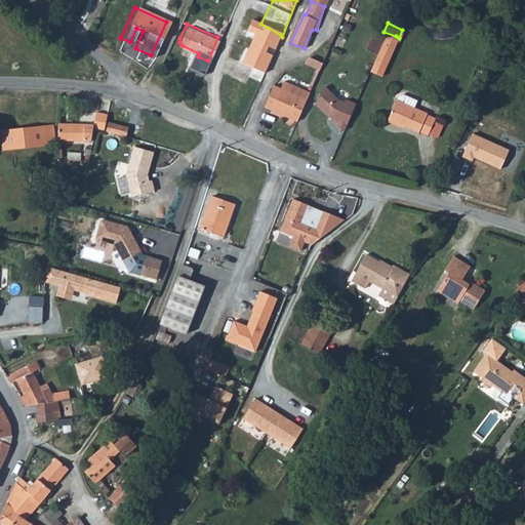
[(263,74),(281,35),(260,24),(240,62),(263,74)]
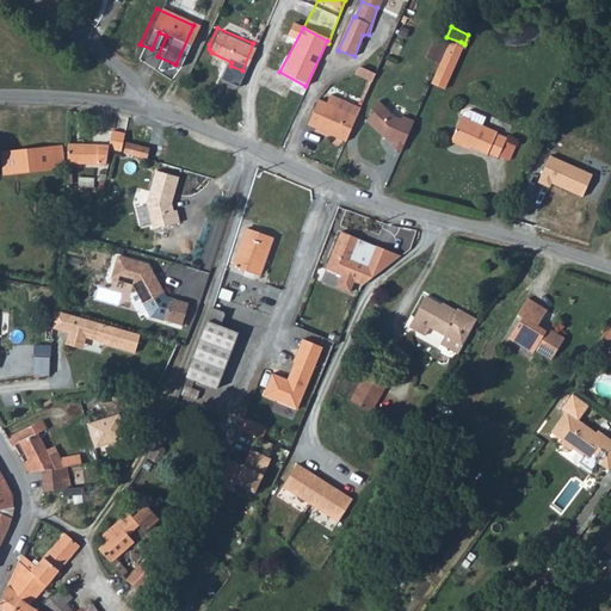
[(446,37),(430,76),(442,82),(461,42),(446,37)]
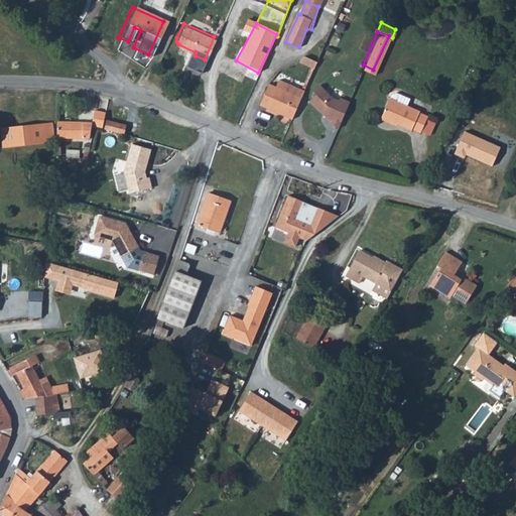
[(300,63),(314,70),(317,62),(303,56),(300,63)]
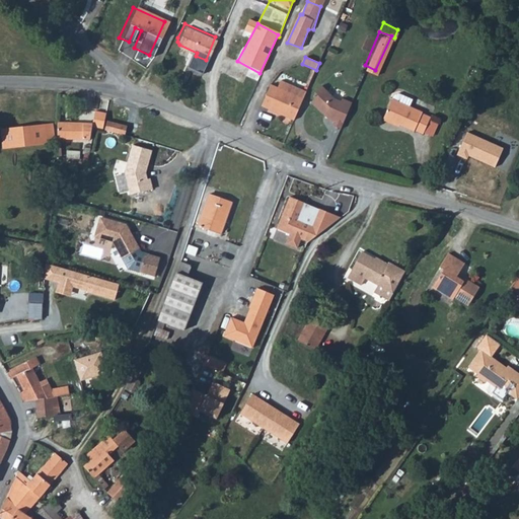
[(206,70),(215,74),(221,64),(212,58),(206,70)]
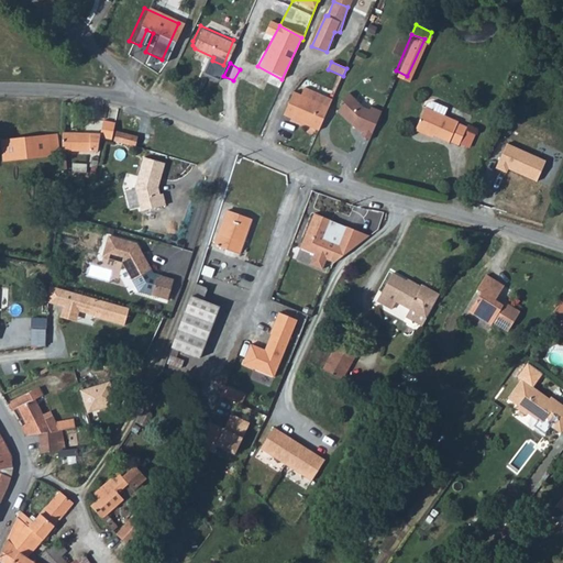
[(278,114),(313,130),(328,98),(300,86),(296,94),(288,90),(278,114)]
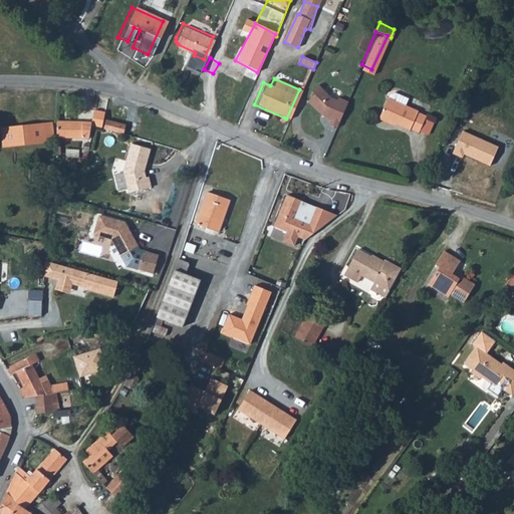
[(324,124),(332,129),(343,103),(334,98),(331,101),(314,86),(307,92),(310,95),(303,101),(317,119),(325,122),(324,124)]
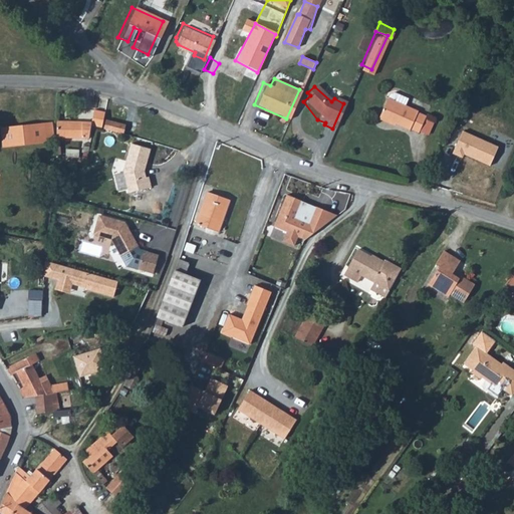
[(410,125),(419,129),(426,112),(417,108),(418,106),(405,101),(408,94),(395,88),(389,89),(377,116),(390,121),(392,119),(409,126),(410,125)]
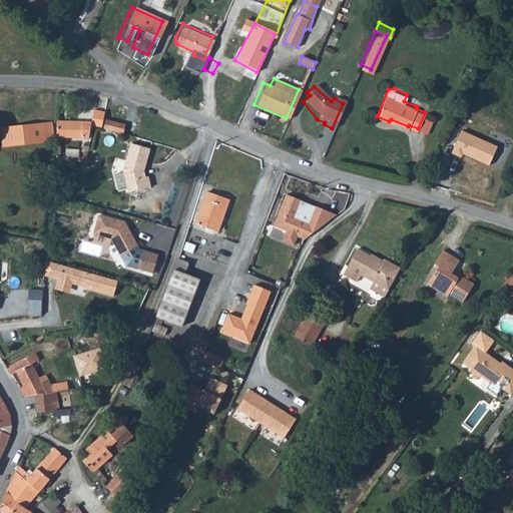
[(94,108),(92,121),(92,124),(102,126),(105,111),(94,108)]
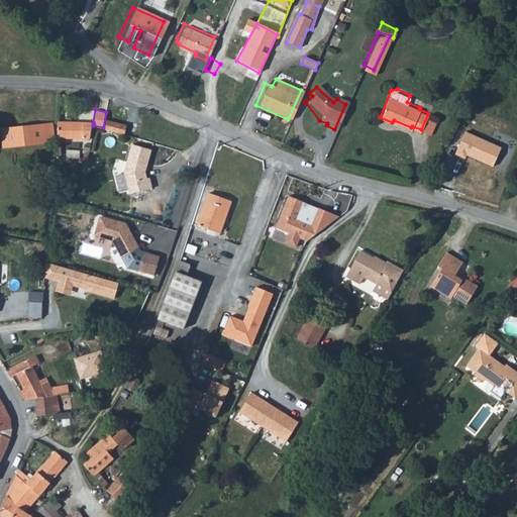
[(55,136),(54,117),(44,118),(45,137),(55,136)]
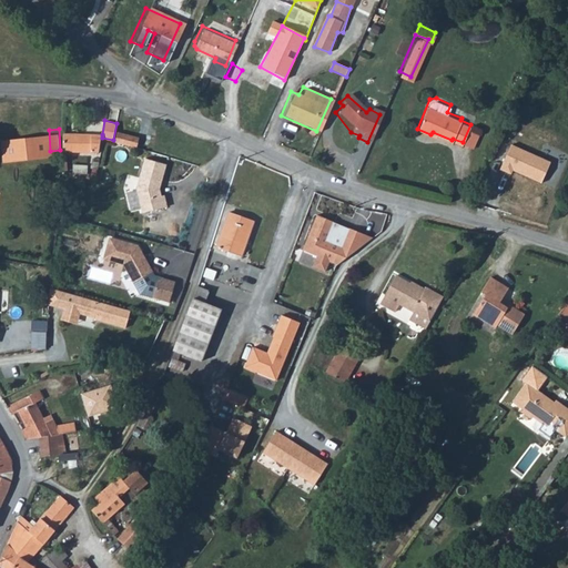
[(50,151),(49,130),(0,134),(0,142),(3,142),(4,156),(50,151)]
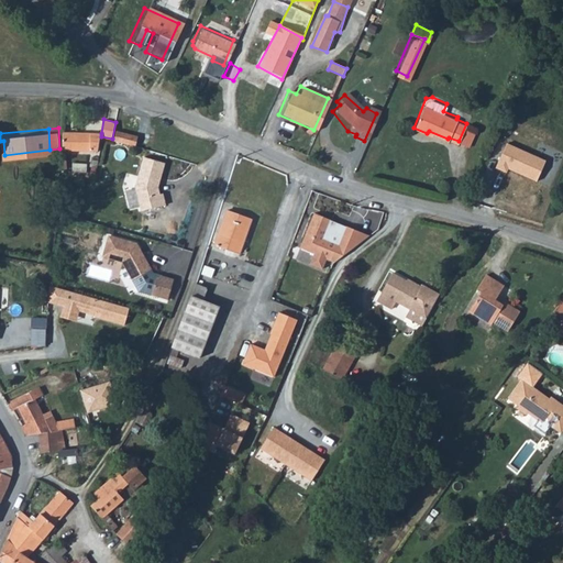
[(75,132),(64,131),(62,150),(75,150),(75,132)]
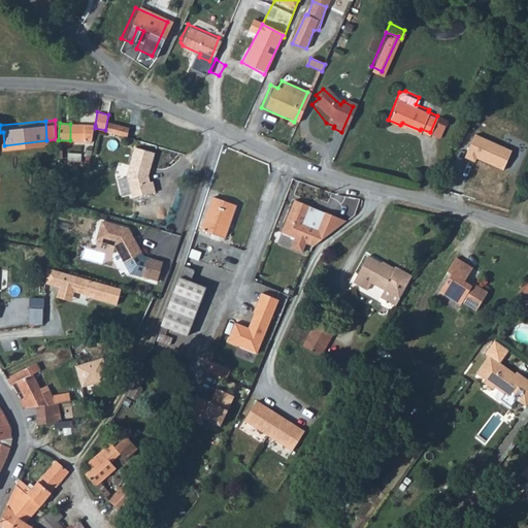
[(119,133),(121,125),(109,123),(108,131),(119,133)]
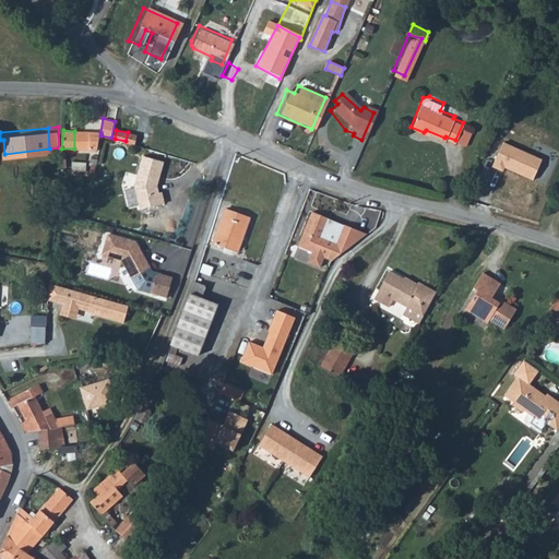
[(74,149),(87,150),(87,131),(74,131),(74,149)]
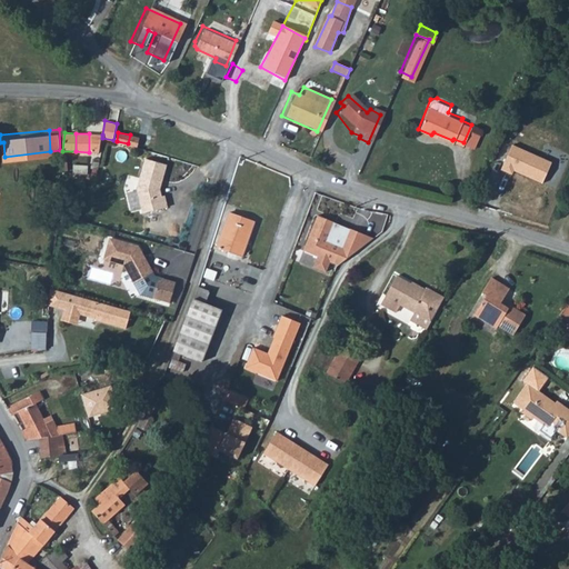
[(99,152),(102,138),(102,135),(89,133),(89,152),(99,152)]
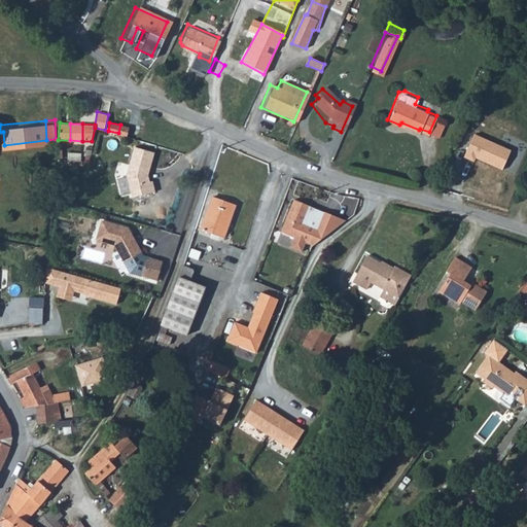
[(118,133),(128,135),(129,127),(120,125),(118,133)]
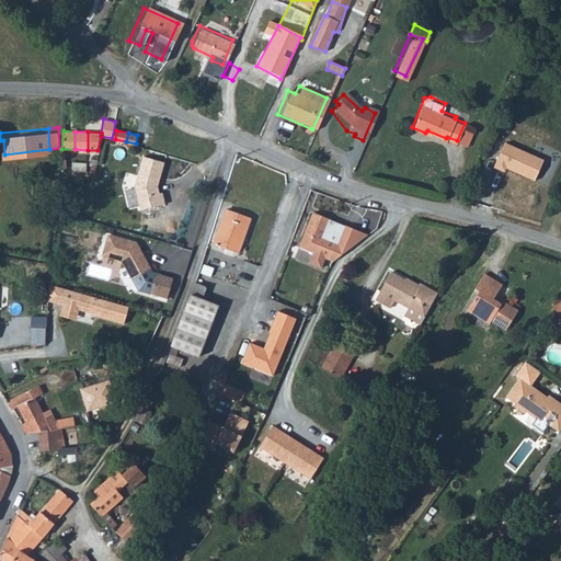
[(503,139),(491,164),(504,171),(506,165),(529,176),(539,157),(503,139)]
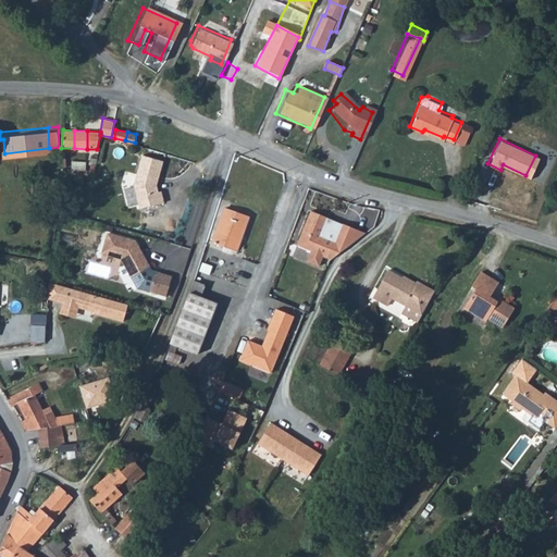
[(163,159),(143,152),(134,181),(139,206),(163,199),(160,188),(157,188),(155,178),(157,173),(159,174),(163,159)]
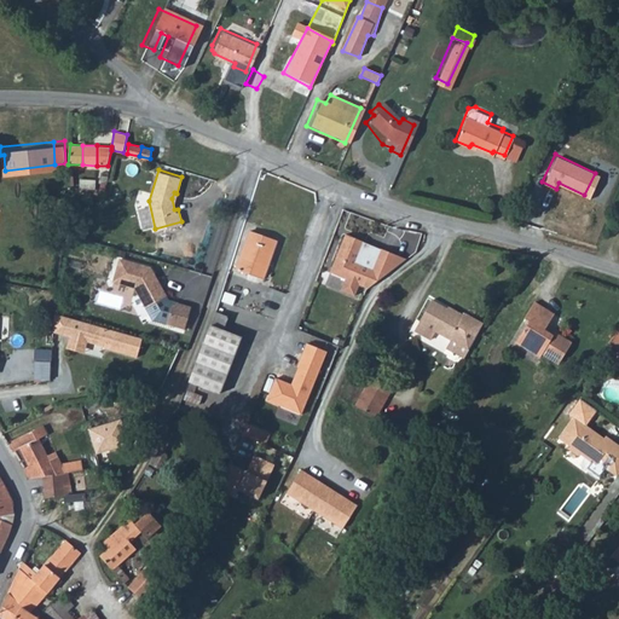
[(275,238),(248,230),(235,268),(261,277),(275,238)]
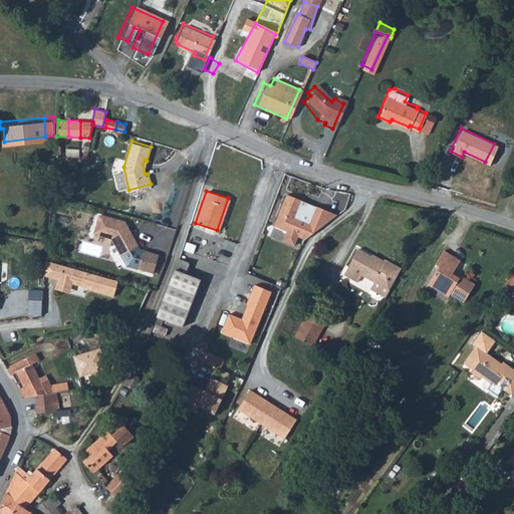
[(317,208),(311,223),(297,218),(303,202),(287,195),(274,227),(286,232),(282,242),(294,247),(298,236),(306,239),(338,216),(317,208)]
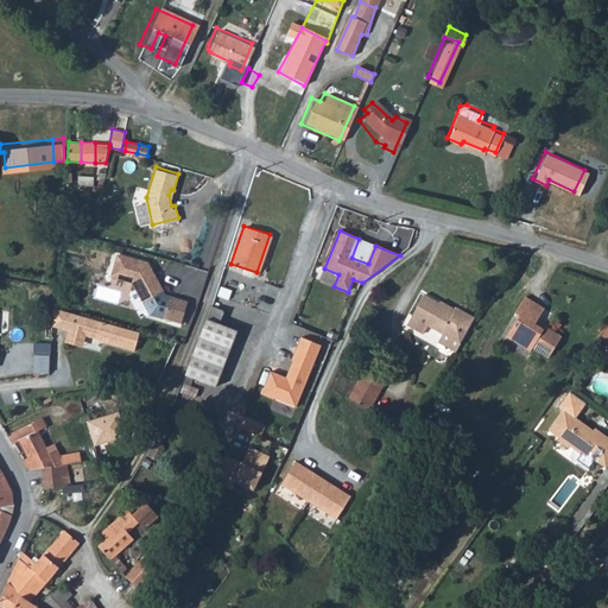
[(116,253),(109,274),(131,282),(141,299),(162,289),(146,261),(116,253)]
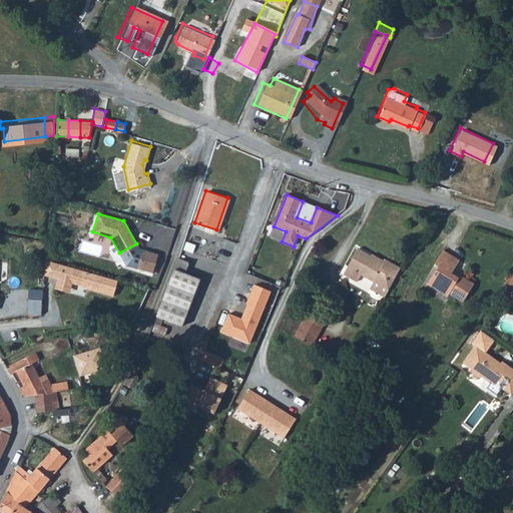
[(392,286),(405,264),(389,254),(387,258),(362,243),(348,269),(361,277),(364,271),(376,277),(392,286)]
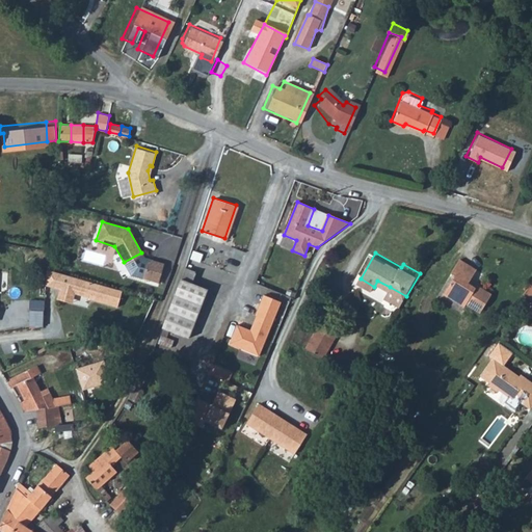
[(159,261),(150,258),(143,262),(139,276),(155,280),(159,261)]
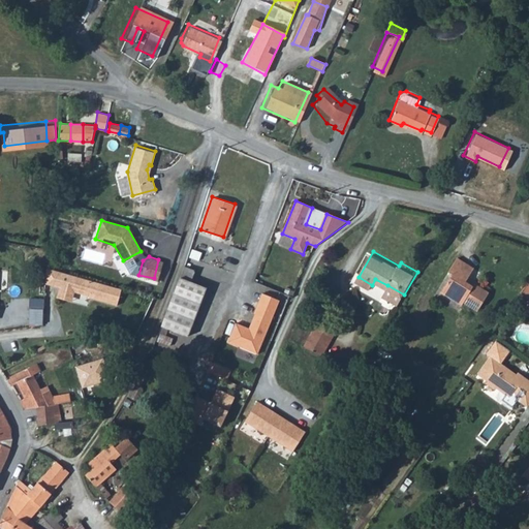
[(182,265),(158,325),(186,336),(205,286),(189,281),(194,269),(182,265)]
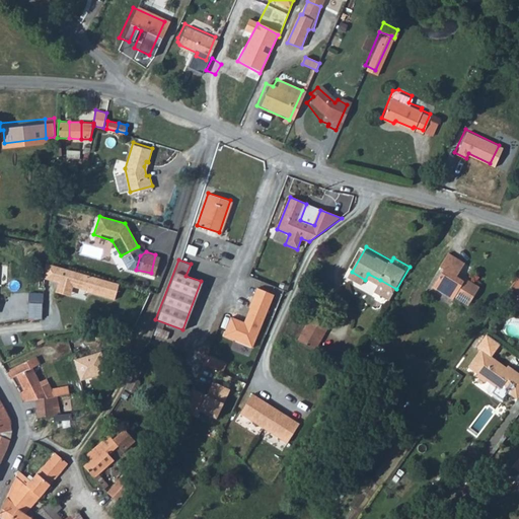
[(452,284),(453,281),(459,270),(443,260),(435,274),(439,277),(429,295),(449,306),(451,303),(465,311),(475,293),(460,285),(459,288),(452,284)]
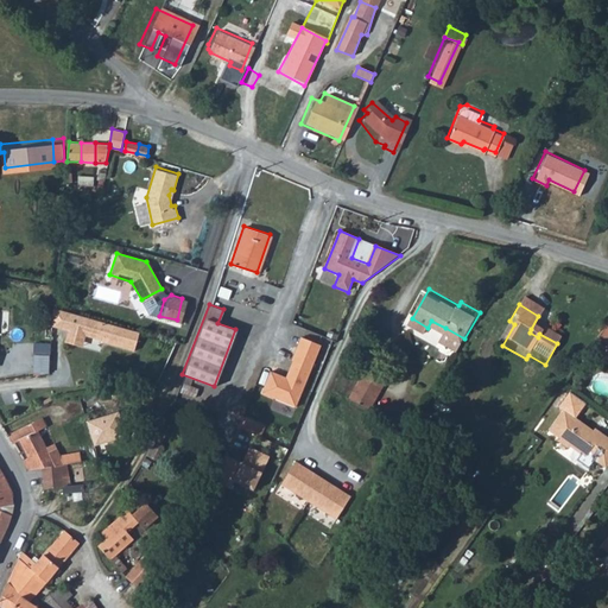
[(144,328),(57,306),(55,323),(140,347),(144,328)]
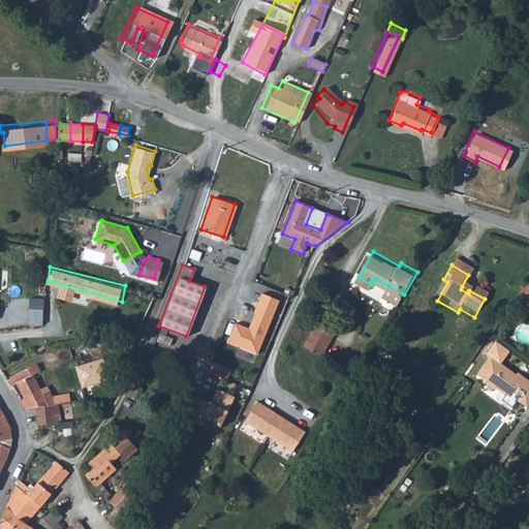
[(400,301),(404,294),(387,285),(384,291),(400,301)]
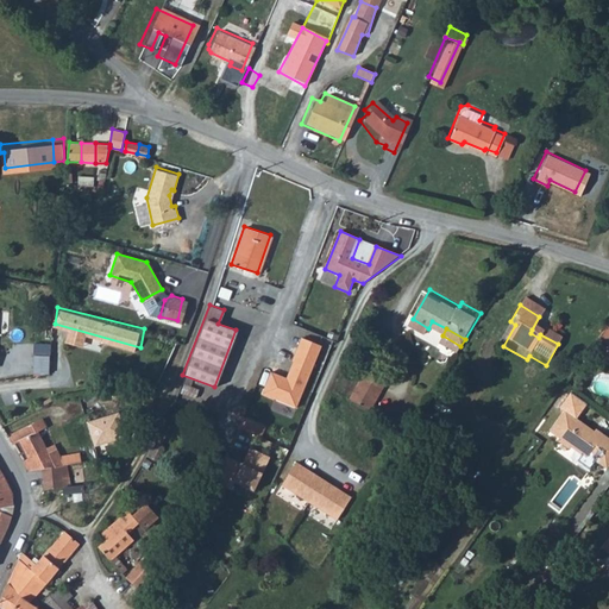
[(296,402),(321,339),(301,332),(292,355),(294,356),(289,365),(293,366),(289,374),(287,372),(271,366),(262,388),(296,402)]
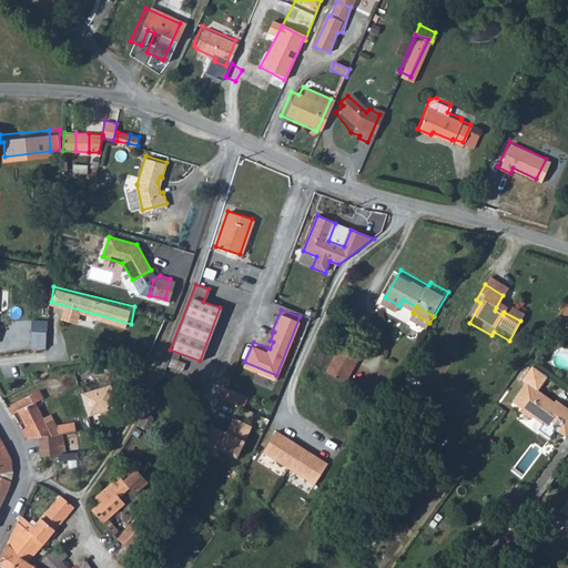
[(49,321),(31,321),(31,332),(32,332),(32,350),(46,348),(49,321)]
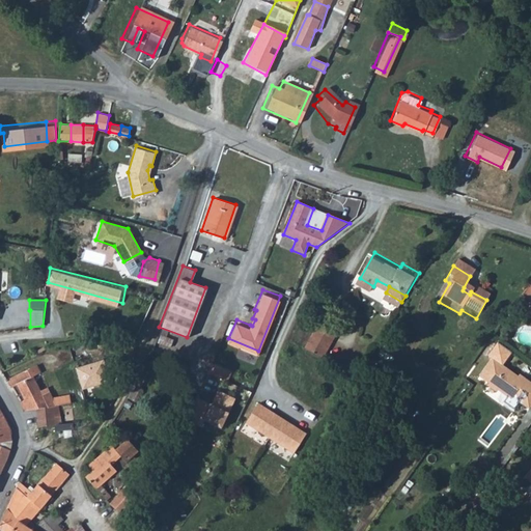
[(339,327),(323,317),(308,343),(325,353),(339,327)]
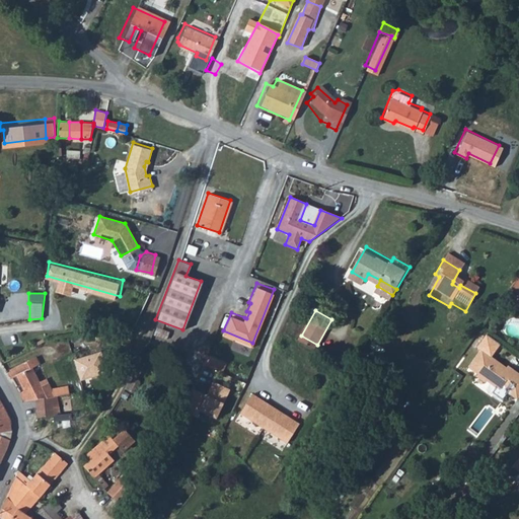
[(25,394),(26,394),(36,392),(59,388),(68,387),(67,379),(53,381),(51,374),(44,375),(34,359),(42,355),(39,349),(35,350),(31,342),(12,353),(15,359),(8,362),(12,371),(17,370),(25,383),(20,386),(25,394)]
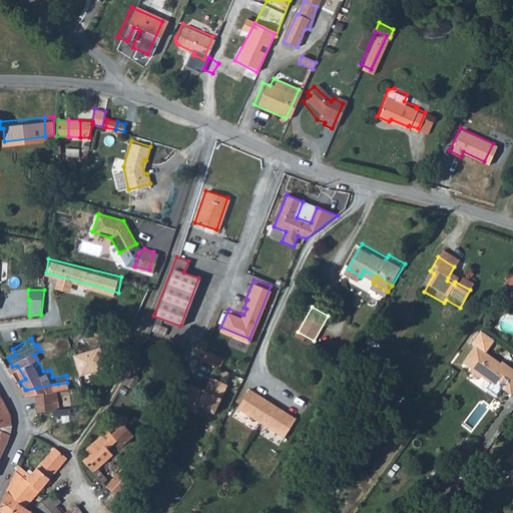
[(182,338),(177,347),(192,353),(196,346),(182,338)]
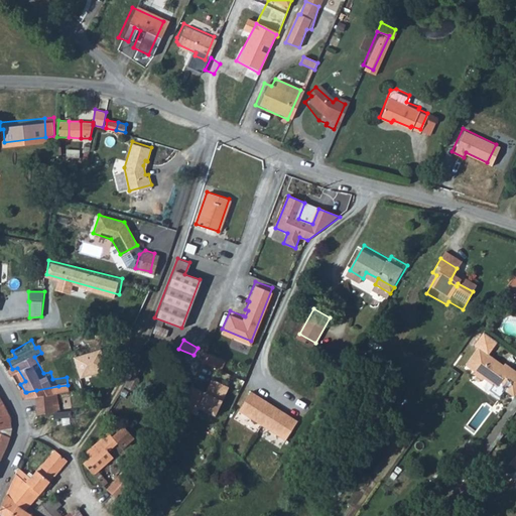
[(507,368),(477,345),(464,362),(473,369),(472,371),(478,376),(482,376),(491,384),(495,383),(510,395),(515,387),(515,372),(508,366),(507,368)]
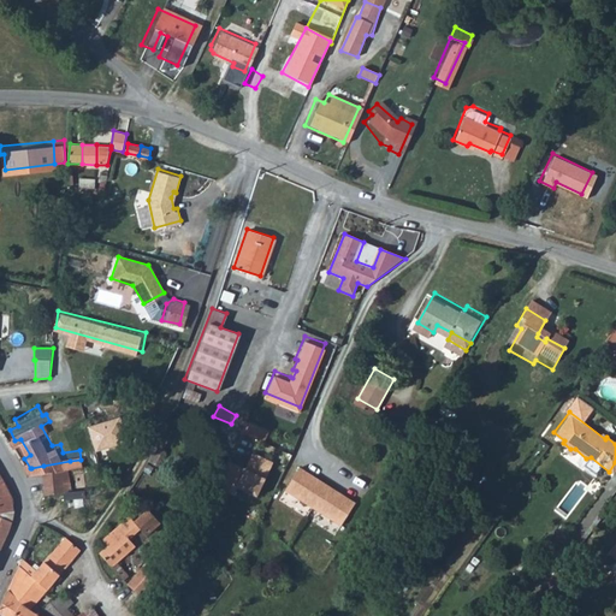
[(89,425),(94,454),(126,448),(122,419),(89,425)]
